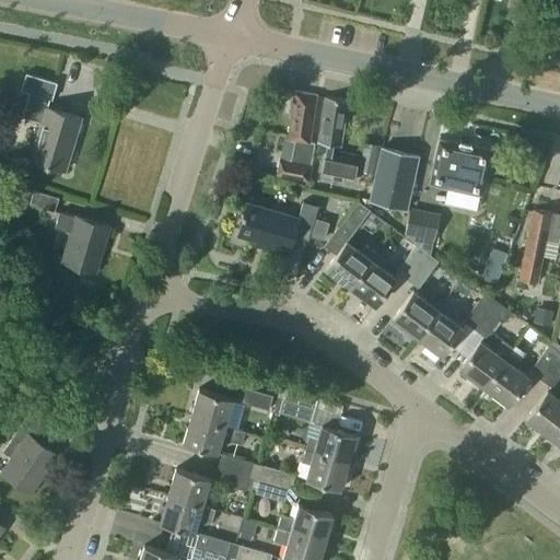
[(65,170),(81,117),(47,107),(49,98),(51,100),(57,82),(26,73),(21,90),(28,92),(23,113),(42,118),(30,160),(65,170)]
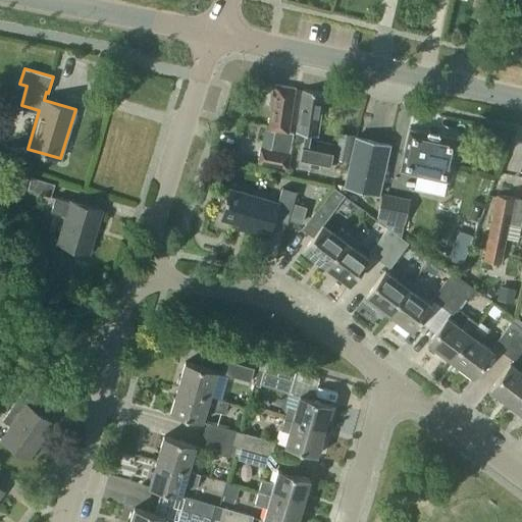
[(286,168),(293,134),(289,133),(295,89),(275,85),(269,129),(275,131),(271,149),(260,147),(257,163),(286,168)]
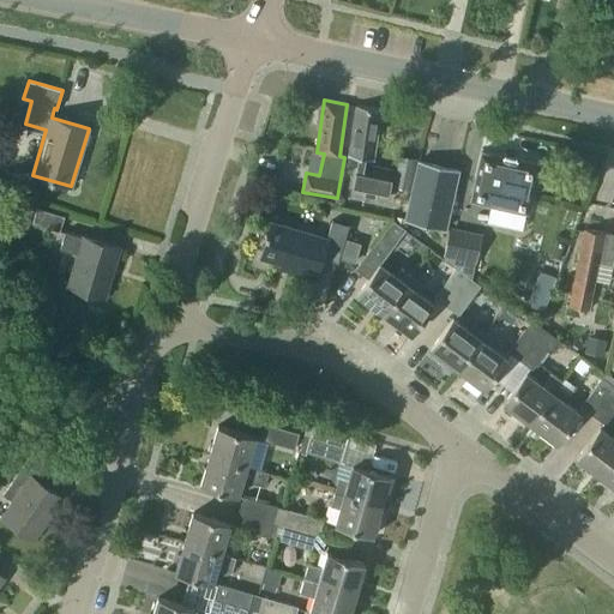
[(386,199),(390,182),(392,170),(367,166),(368,158),(373,160),(380,109),(356,106),(348,164),(361,167),(356,193),(386,199)]
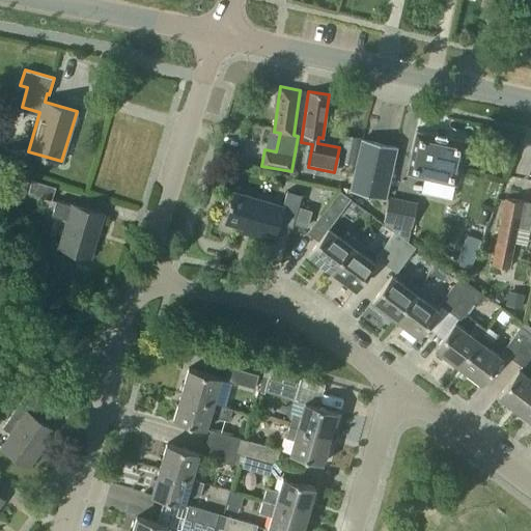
[(459,168),(466,141),(447,137),(447,135),(436,132),(436,135),(417,131),(410,158),(411,158),(408,171),(424,175),(420,193),(437,196),(441,178),(455,183),(458,168),(459,168)]
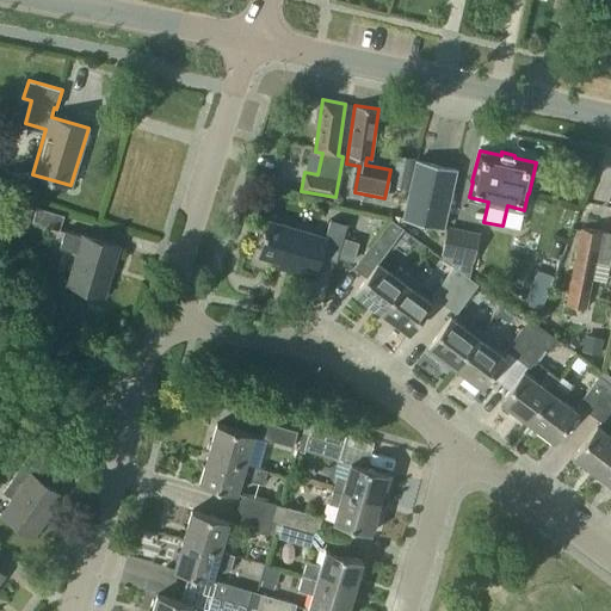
[(415,156),(397,153),(390,185),(408,189),(415,156)]
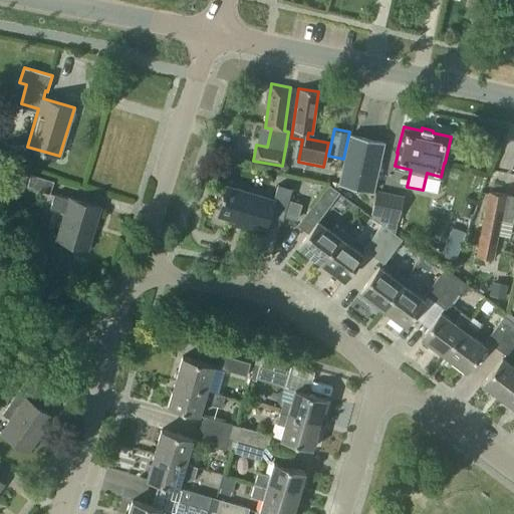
[(373,191),(383,143),(350,135),(339,183),(373,191)]
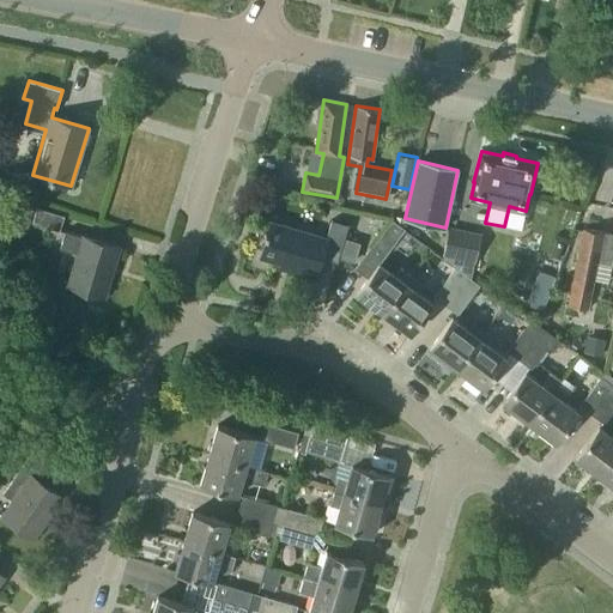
[(22,205),(16,225),(28,229),(34,208),(22,205)]
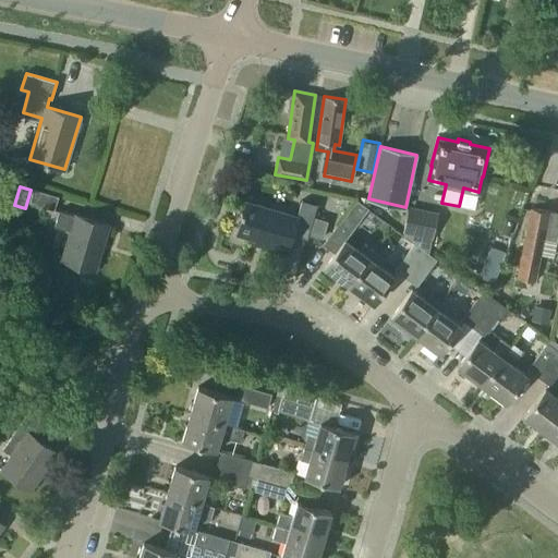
[(55,210),(59,196),(34,189),(29,203),(55,210)]
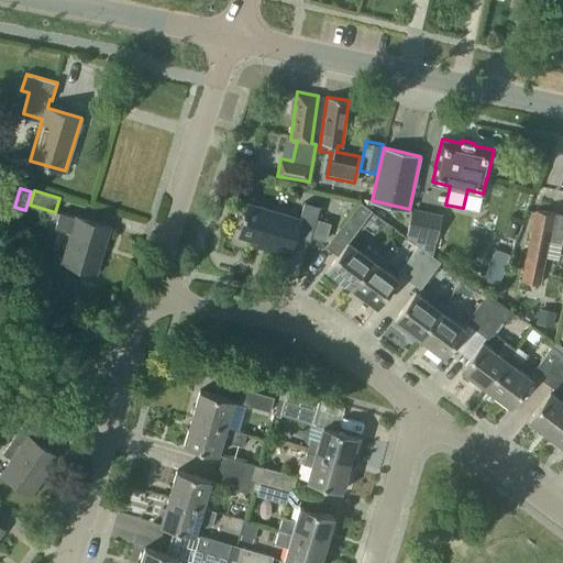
[(310,241),(320,207),(305,202),(299,219),(250,203),(240,235),(272,245),(271,250),(289,255),(295,235),(310,241)]
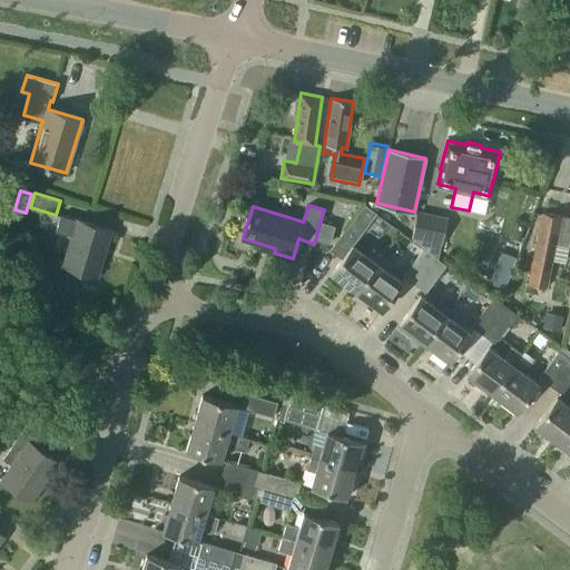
[(365,205),(345,233),(344,232),(330,251),(342,259),(353,245),(356,241),(376,214),(365,205)]
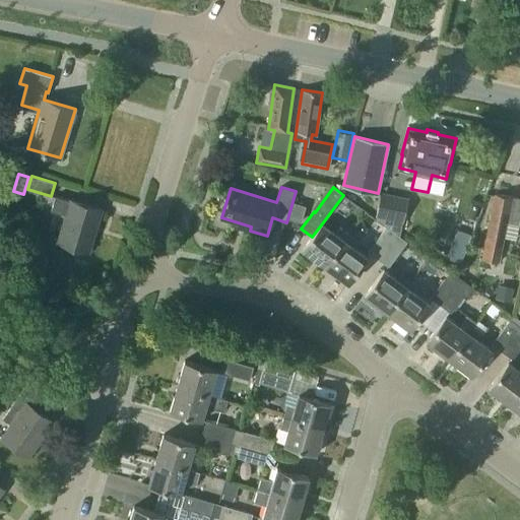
[(408,197),(380,192),(375,216),(394,220),(392,230),(401,232),(408,197)]
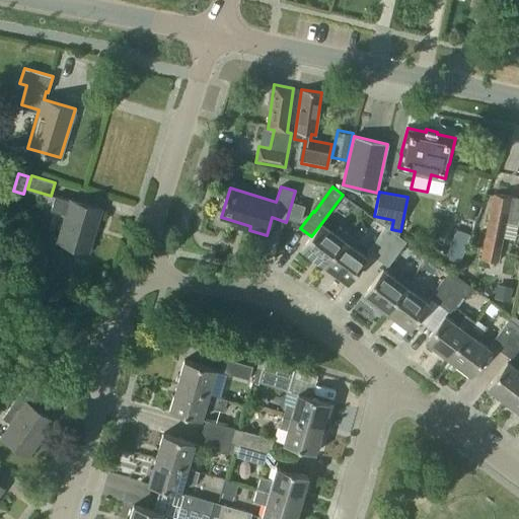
[(518,198),(494,194),(480,258),(498,262),(506,222),(517,224),(518,215),(518,198)]
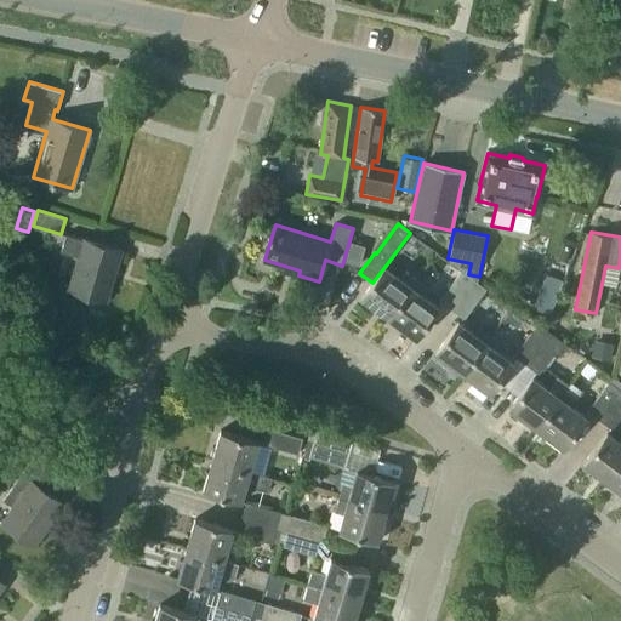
[(85,240),(75,238),(66,234),(61,252),(79,258),(70,289),(106,300),(120,251),(85,240)]
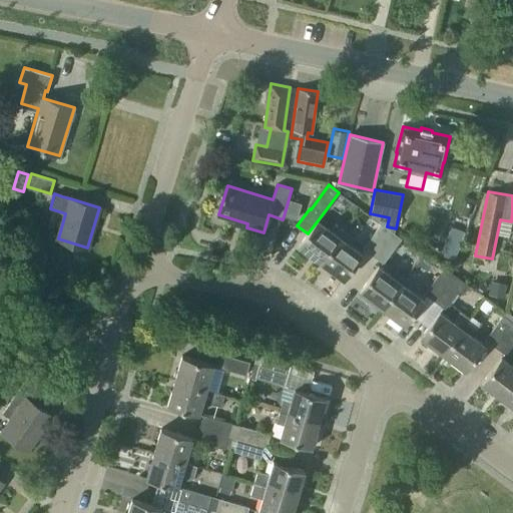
[(302,202),(289,198),(284,215),(297,219),(302,202)]
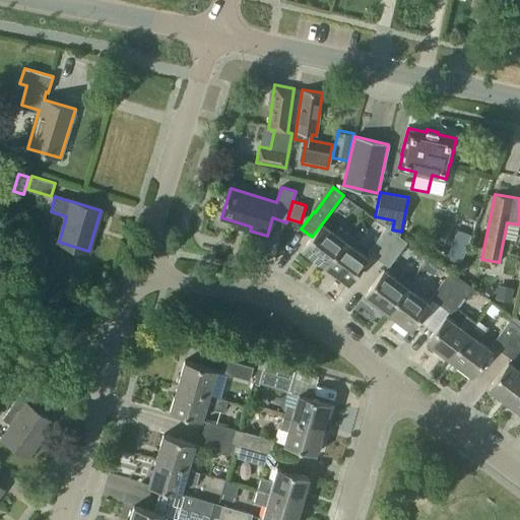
[(474,220),(478,209),(472,206),(468,218),(474,220)]
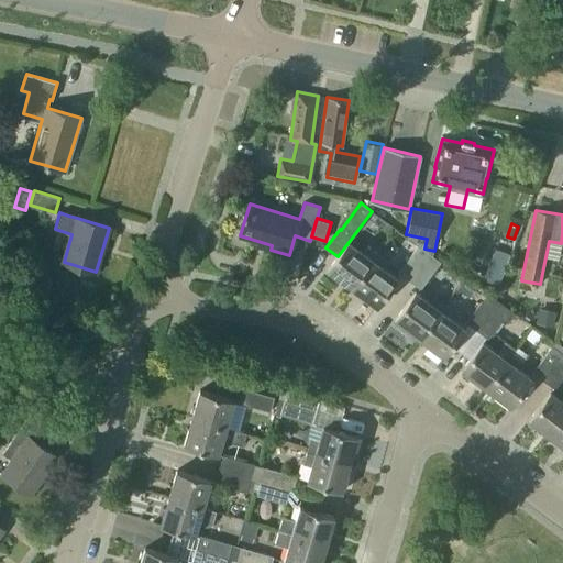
[(352,288),(378,254),(367,245),(362,252),(349,242),(328,269),(352,288)]
